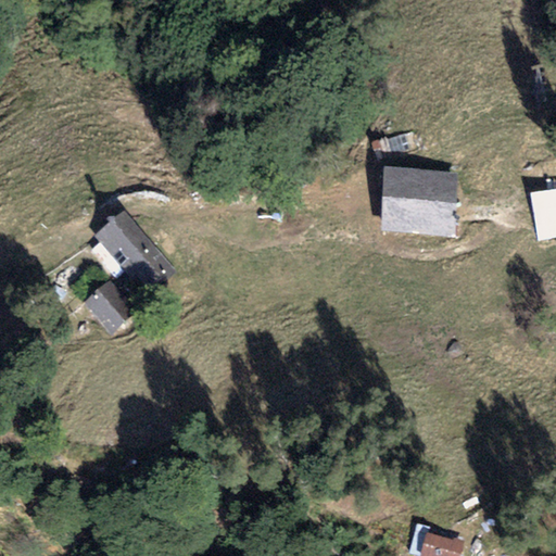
[(463,174),(381,167),(377,230),(457,237),(463,174)]
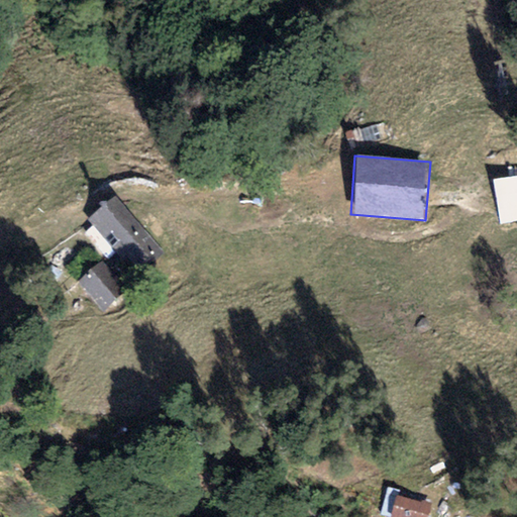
[(516,176),(494,180),(500,223),(516,220),(516,176)]
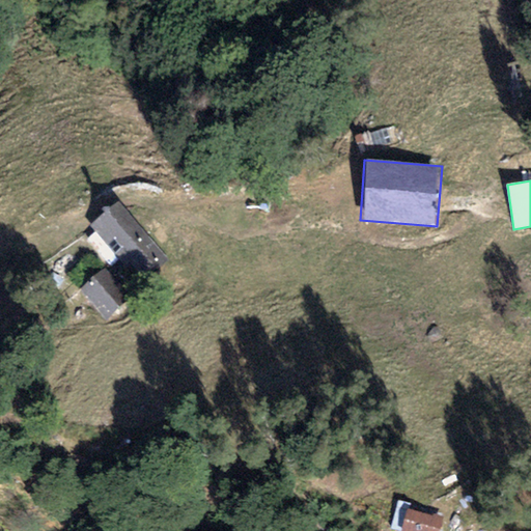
[(117,201),(90,225),(140,281),(167,258),(117,201)]
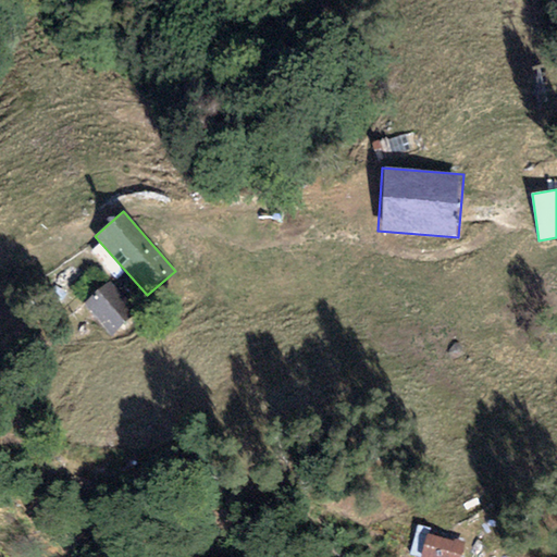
[(133,316),(104,284),(83,304),(111,335),(133,316)]
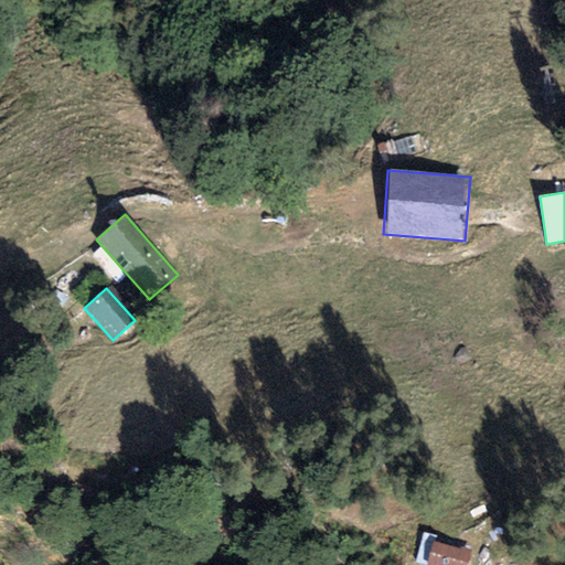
[(433,540),(425,564),(428,564),(466,564),(471,553),(433,540)]
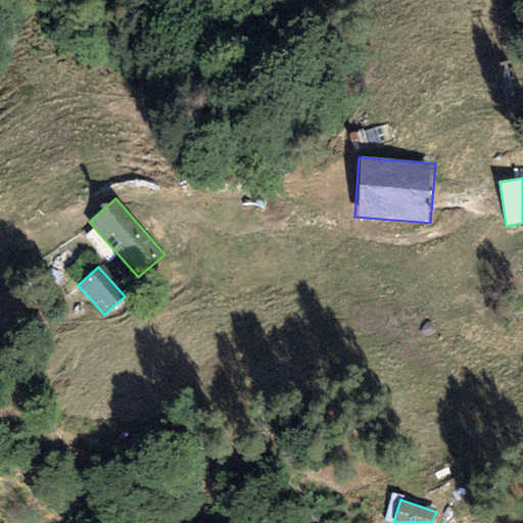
All buildings are outlined.
